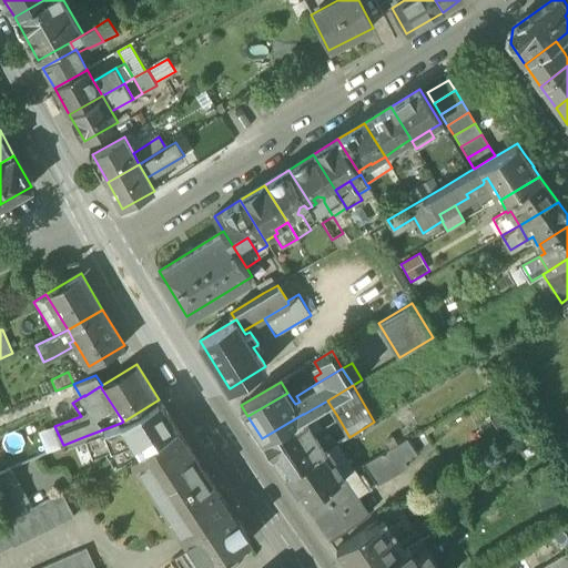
[(123,422),(121,423),(132,439),(105,450),(115,466),(132,456),(176,427),(159,399),(123,422)]
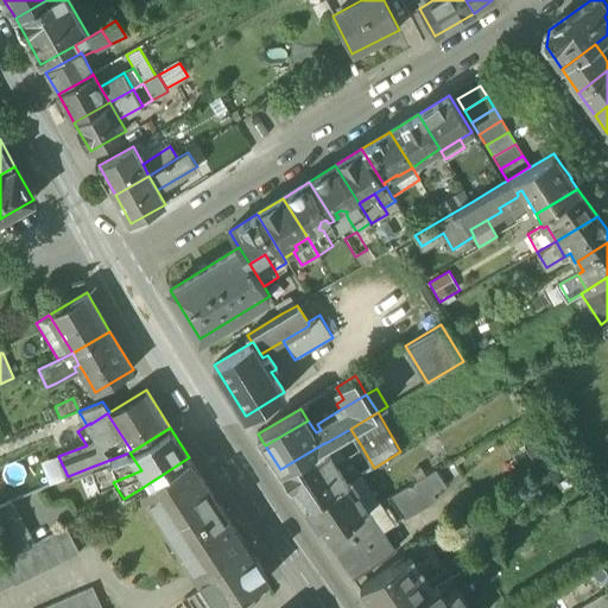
[(325,443),(335,461),(361,445),(350,429),(325,443)]
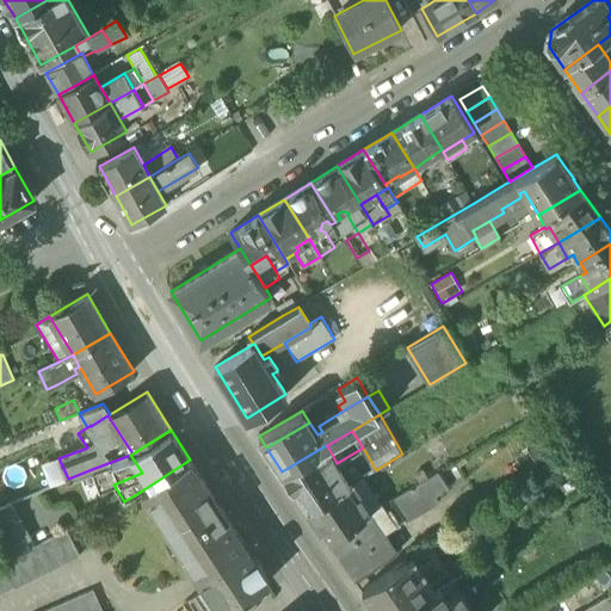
[(282,471),(307,508),(346,486),(350,485),(337,463),(327,445),(326,445),(282,471)]
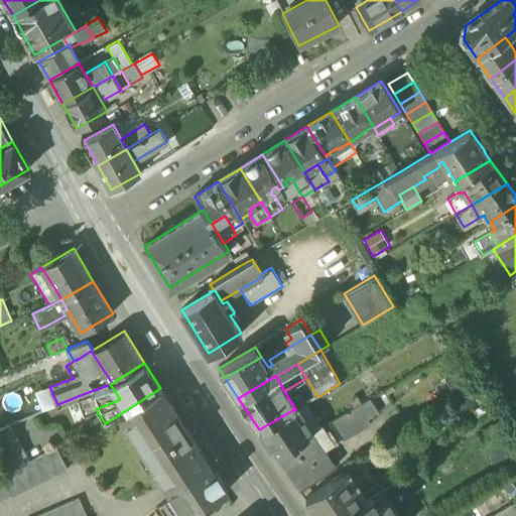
[(84,414),(96,409),(120,399),(110,384),(78,396),(84,414)]
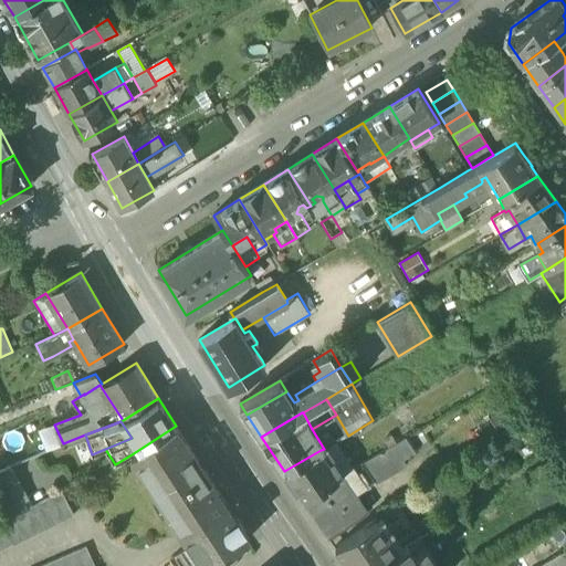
[(45,451),(63,443),(54,425),(53,422),(37,430),(45,451)]
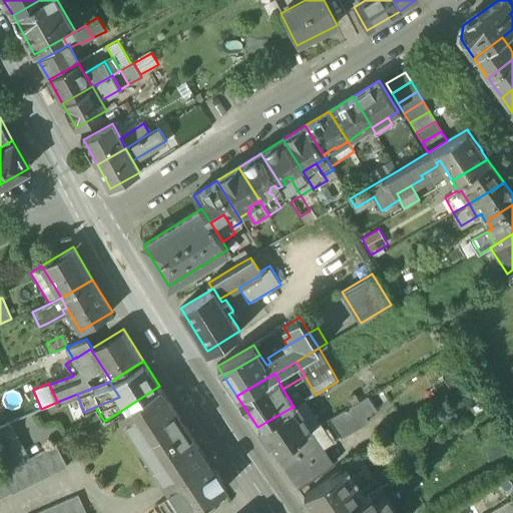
[(119,412),(165,484),(204,458),(159,386),(119,412)]
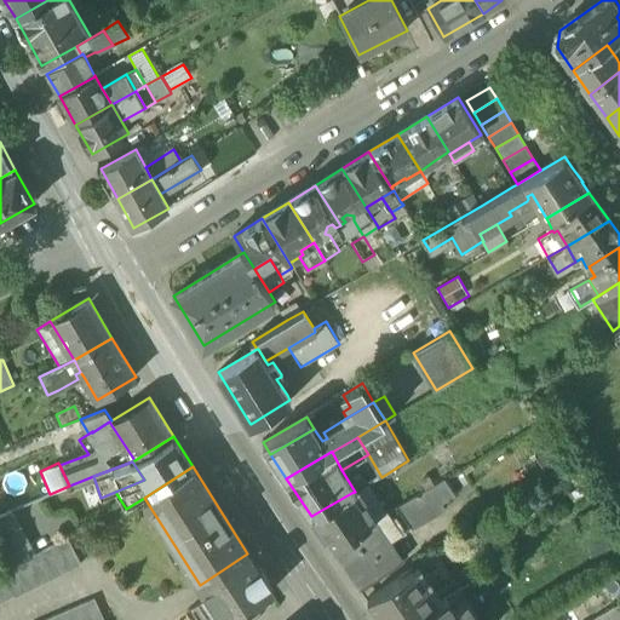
[(397,507),(408,524),(442,504),(455,495),(446,480),(397,507)]
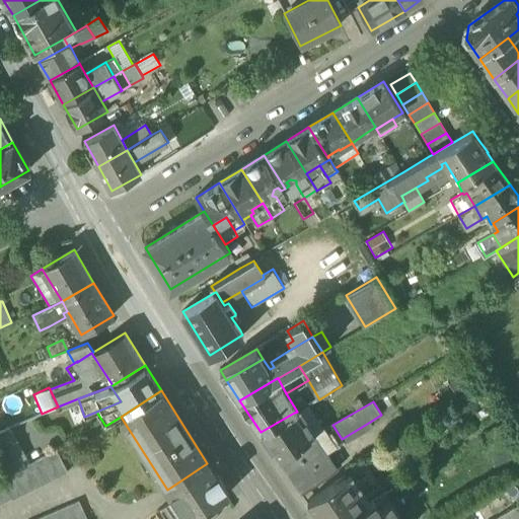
[(319,432),(325,429),(308,403),(297,412),(294,413),(302,425),(305,422),(314,435),(319,432)]
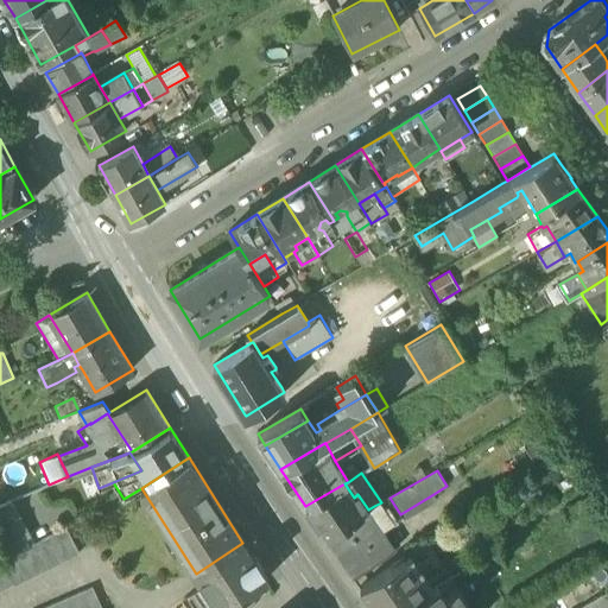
[(305,506),(327,538),(368,510),(358,494),(354,498),(344,483),(305,506)]
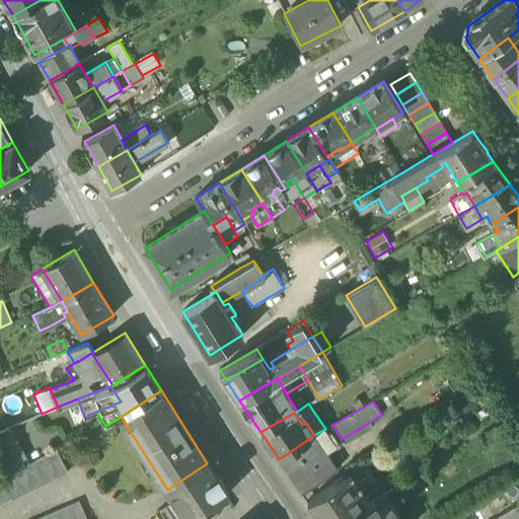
[(374,428),(370,422),(342,439),(345,445),(374,428)]
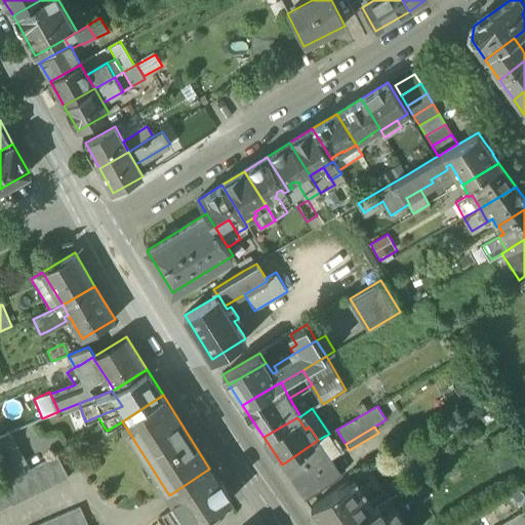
[(0,436),(0,471),(5,482),(31,470),(12,432),(0,436)]
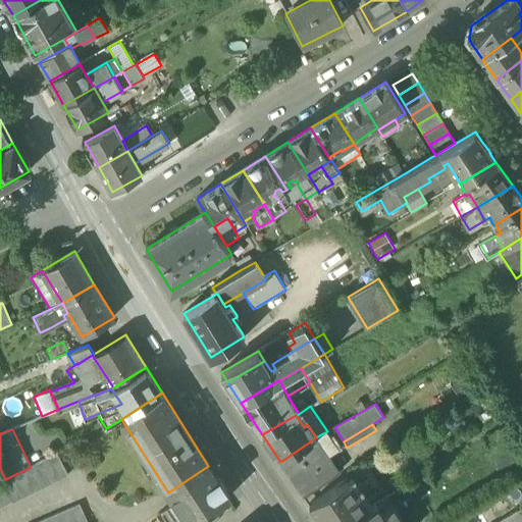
[(321,434),(316,437),(328,456),(338,449),(327,431),(321,434)]
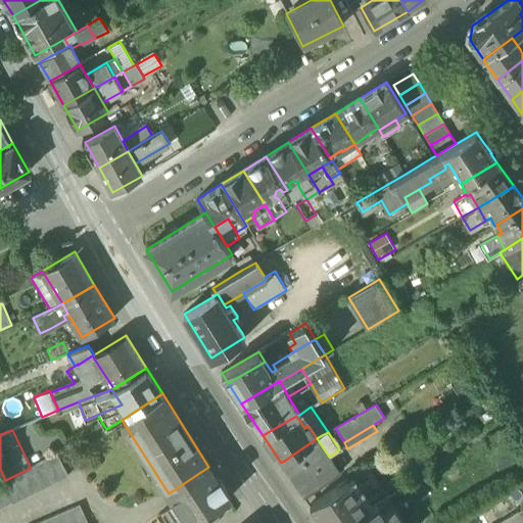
[(329,457),(317,438),(281,463),(304,496),(340,473),(329,457)]
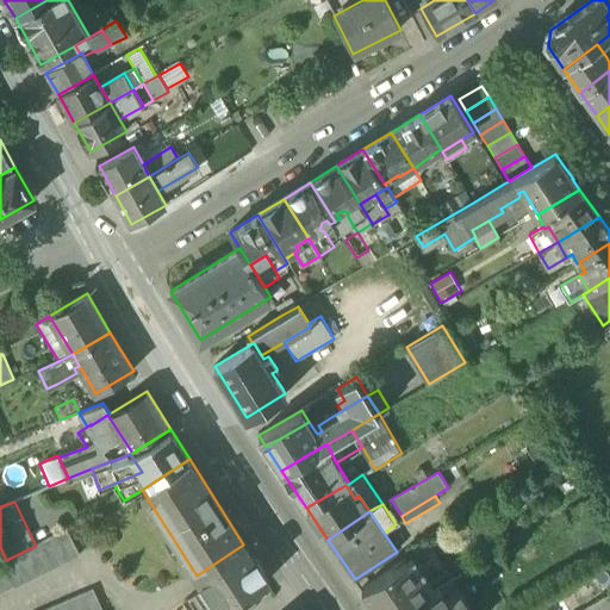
[(0,593),(14,587),(16,589),(79,556),(67,530),(36,546),(6,560),(0,562),(0,593)]
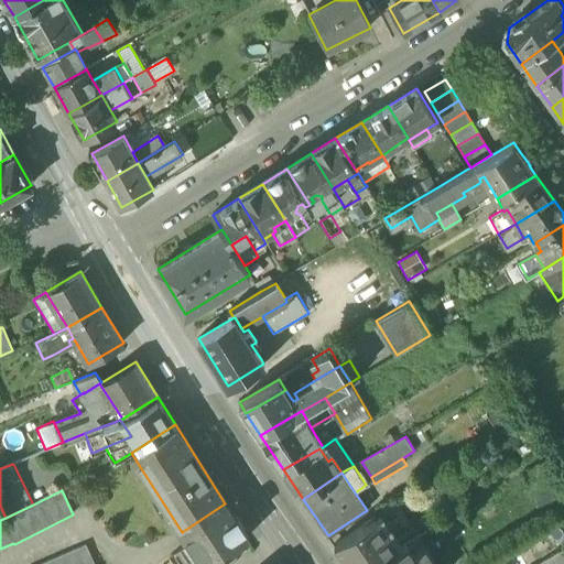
[(226,502),(225,503),(182,532),(190,543),(234,514),(226,502)]
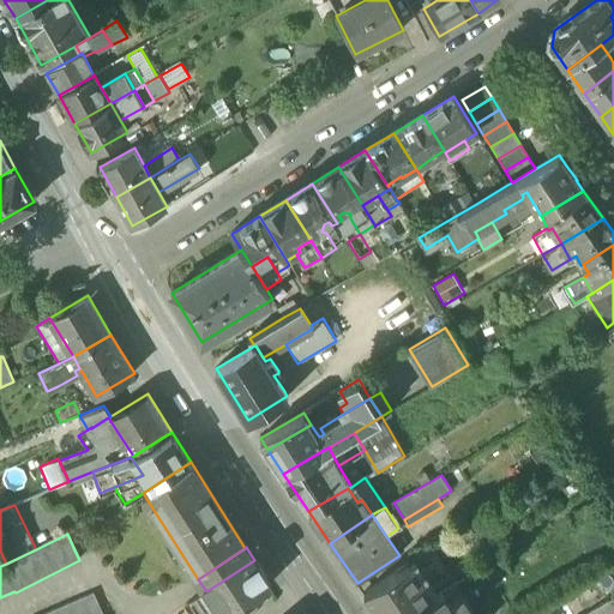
[(434,597),(440,593),(416,559),(410,563),(434,597)]
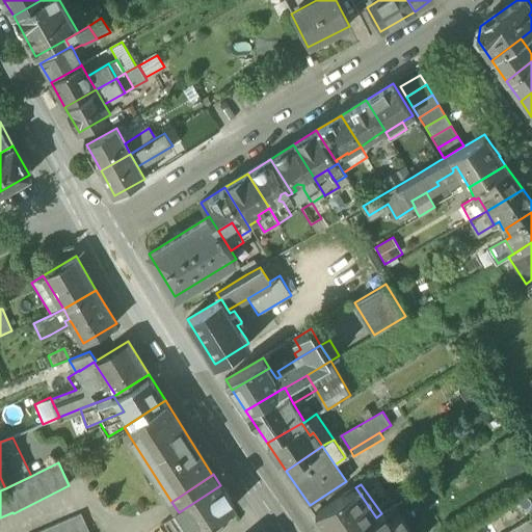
[(234,507),(220,485),(179,512),(190,531),(194,531),(198,530),(234,507)]
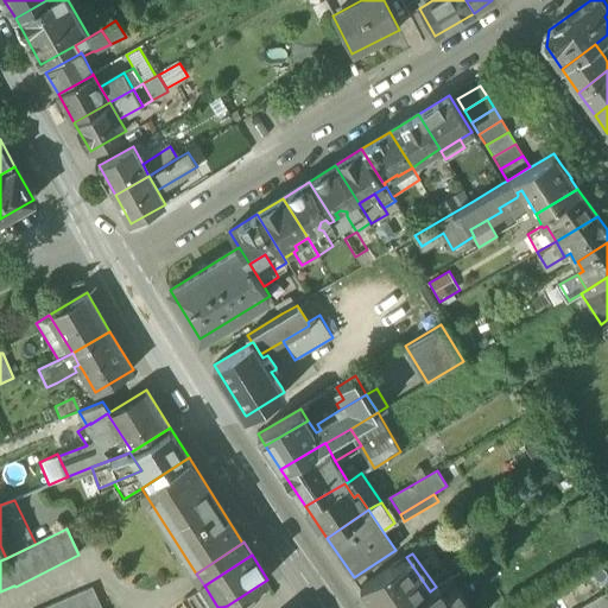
[(373,607),(406,607),(430,593),(430,591),(406,557),(360,588),(373,607)]
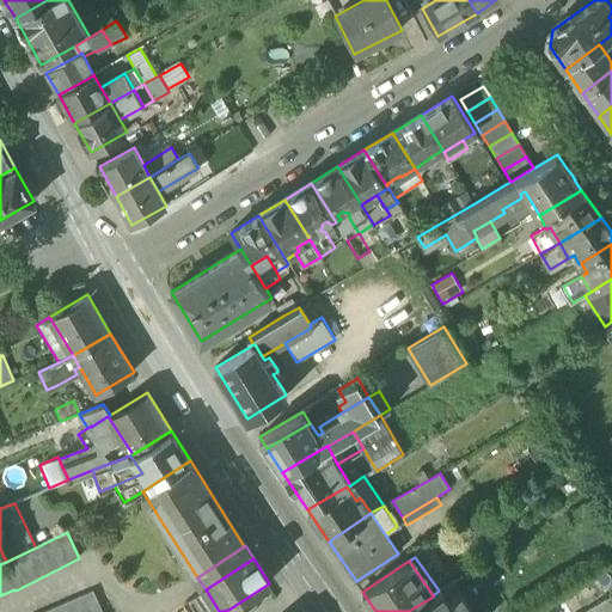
[(439,591),(433,595),(433,597),(409,611),(464,611),(472,607),(461,589),(448,598),(442,588),(439,591)]
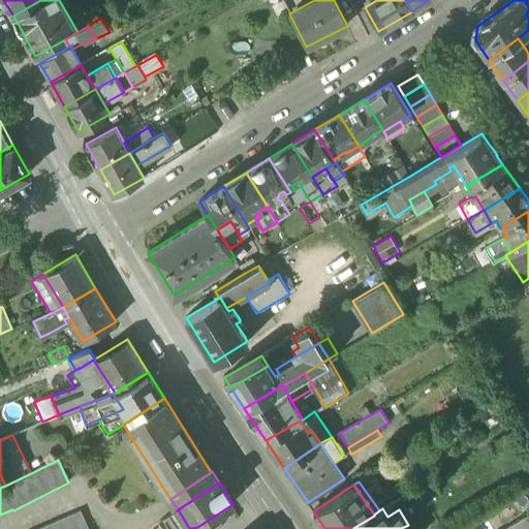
[(169,528),(189,528),(178,509),(163,519),(169,528)]
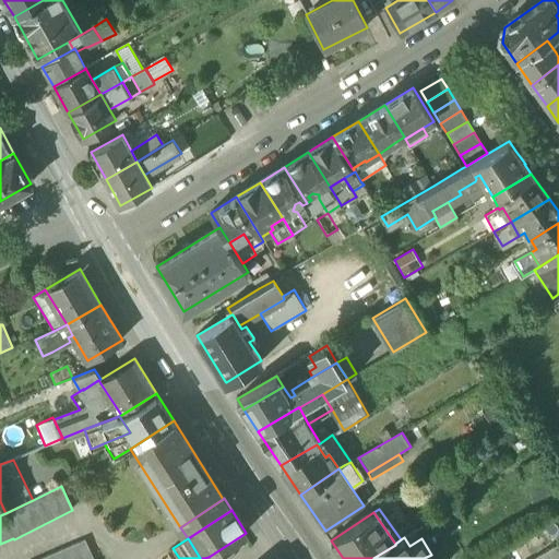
[(93,558),(85,540),(42,558),(93,558)]
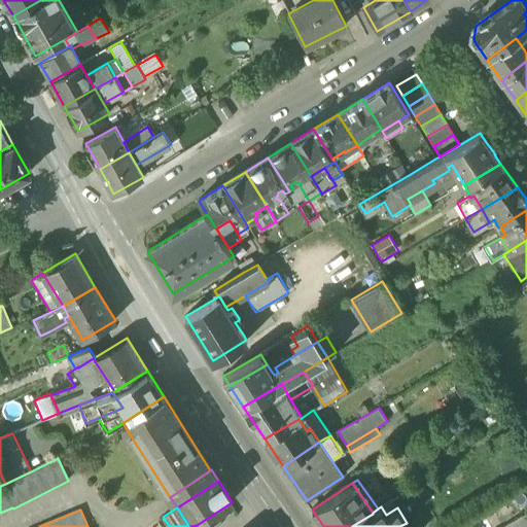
[(526,526),(526,513),(502,526),(526,526)]
